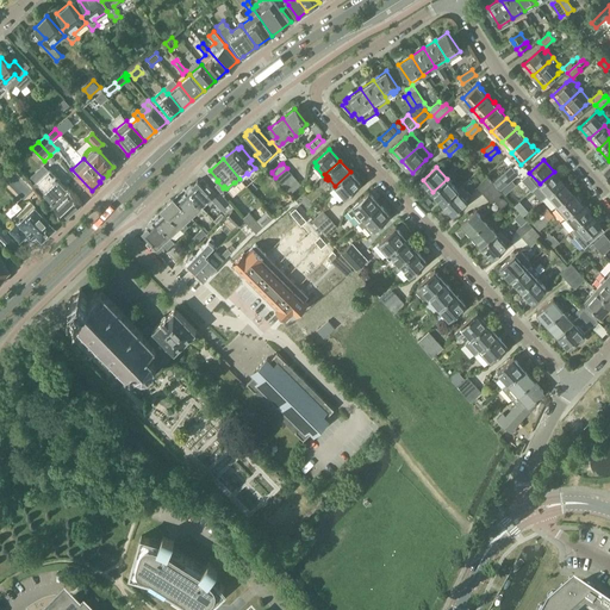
[(493,182),(500,190),(518,174),(511,167),(493,182)]
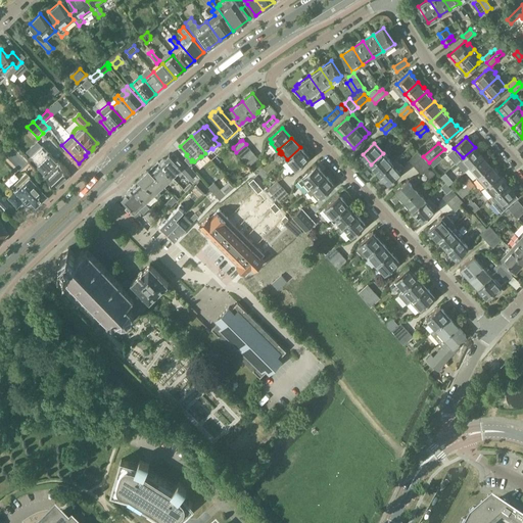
[(250,149),(246,144),(236,152),(240,157),(250,149)]
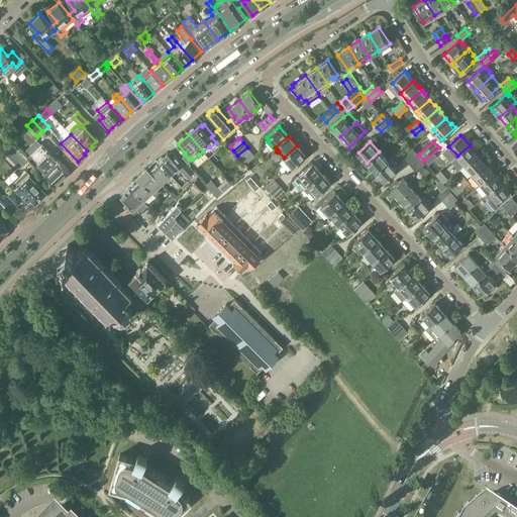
[(30,154),(41,167),(44,170),(42,171),(55,183),(61,179),(62,180),(65,176),(64,175),(69,170),(57,158),(57,159),(41,143),(30,154)]
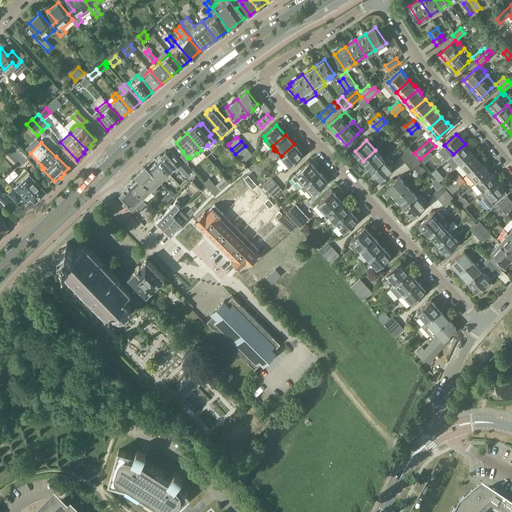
[(302,154),(294,144),(281,156),(283,158),(282,159),(284,161),(285,160),(290,165),(302,154)]
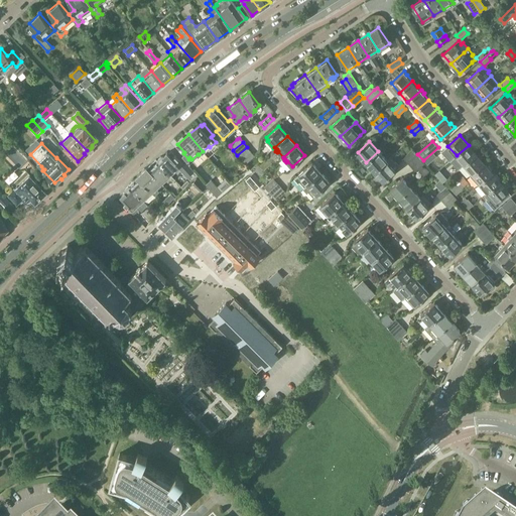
[(469,145),(457,155),(465,164),(477,154),(469,145)]
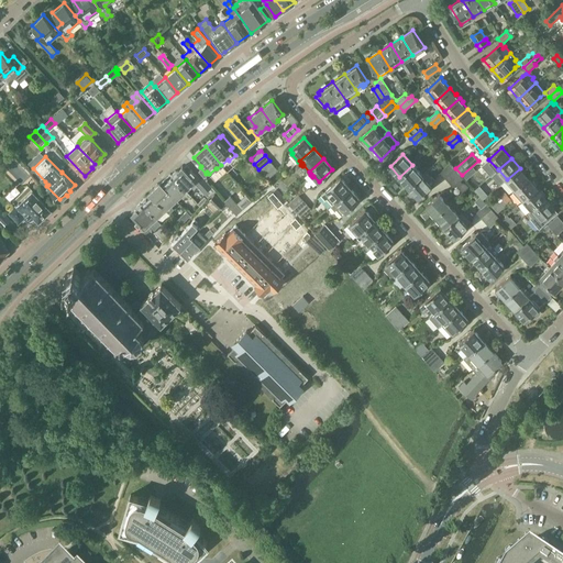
[(273,165),(269,161),(258,169),(263,174),(273,165)]
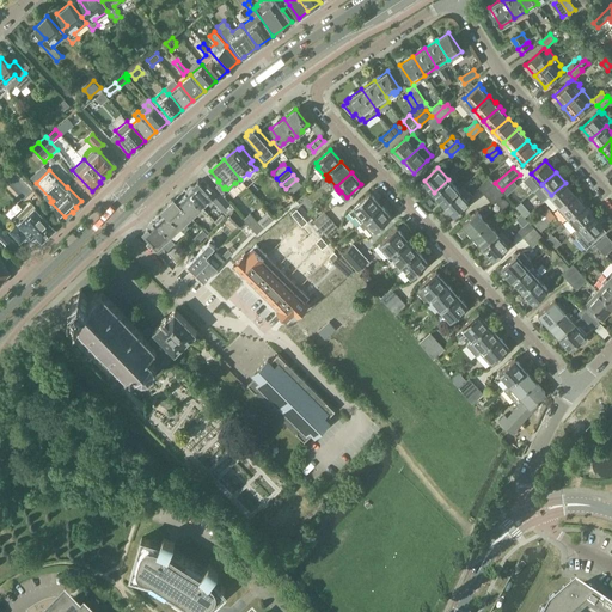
[(484,194),(495,184),(489,178),(479,188),(484,194)]
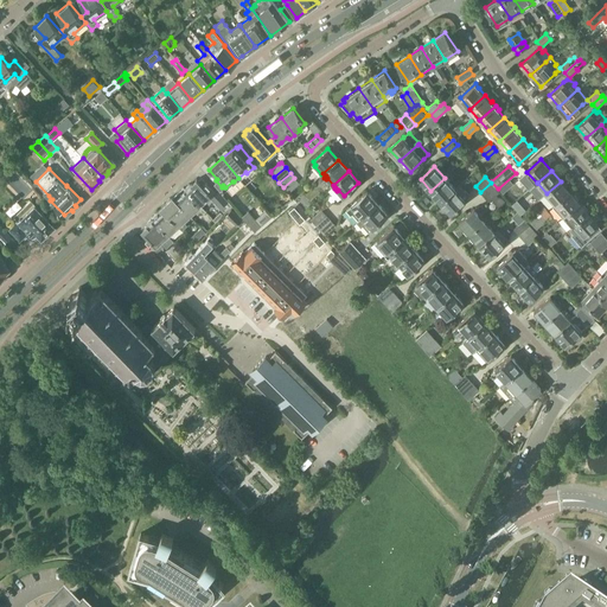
[(198,179),(186,190),(200,205),(210,196),(219,206),(216,210),(221,215),(232,205),(223,195),(221,197),(203,178),(199,180),(198,179)]
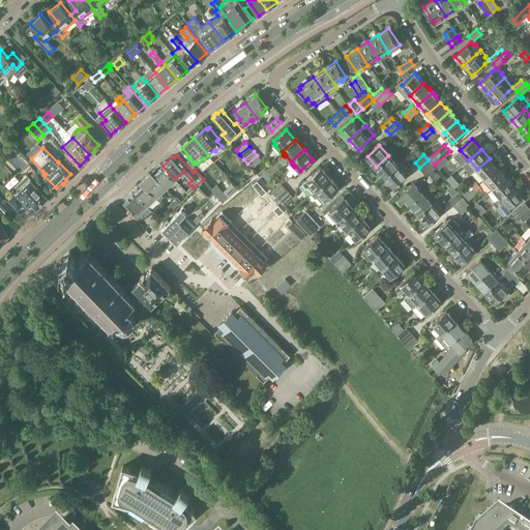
[(261,159),(257,155),(247,164),(252,168),(261,159)]
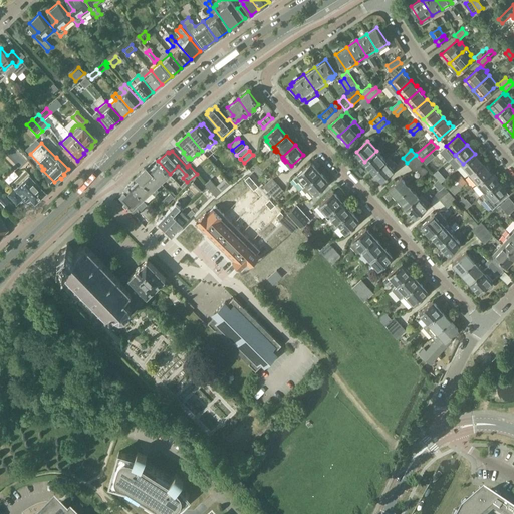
[(376,151),(364,162),(373,171),(386,160),(376,151)]
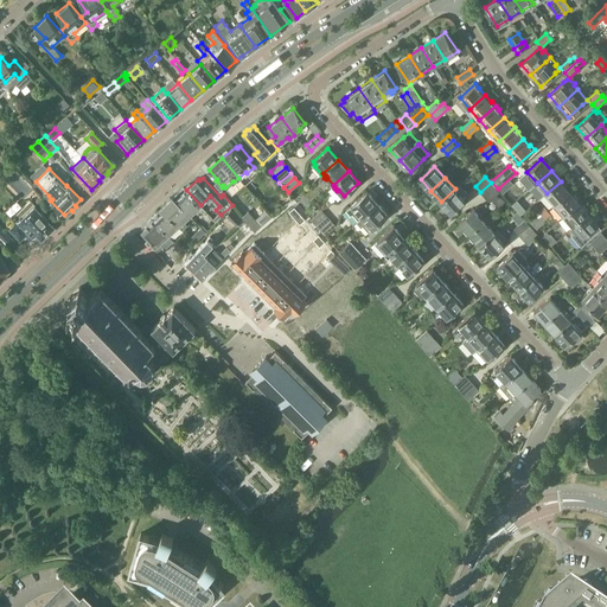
[(569,191),(561,181),(547,193),(555,204),(569,191)]
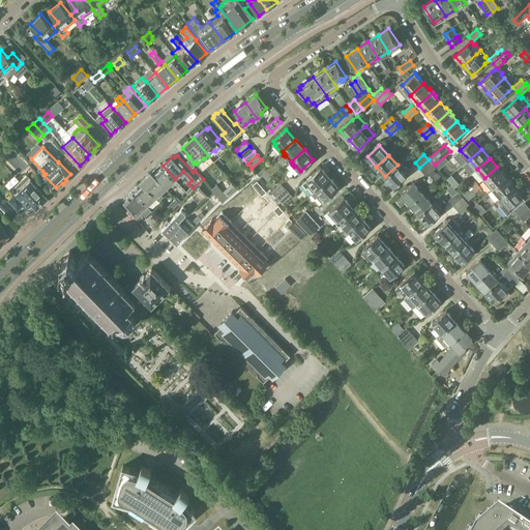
[(429,159),(419,168),(423,172),(432,164),(429,159)]
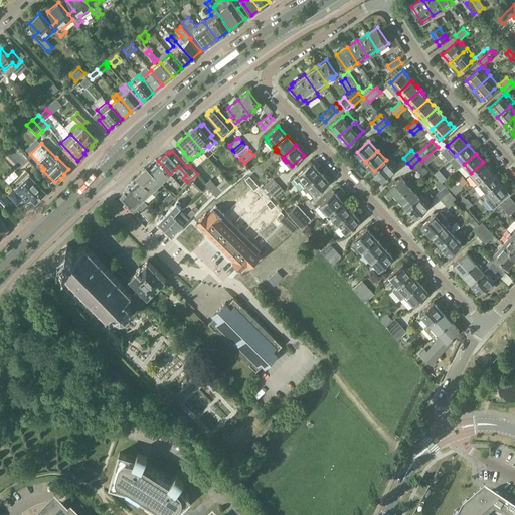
[(386,160),(374,171),(383,181),(394,170),(397,168),(398,164),(395,162),(394,163),(389,157),(386,160)]
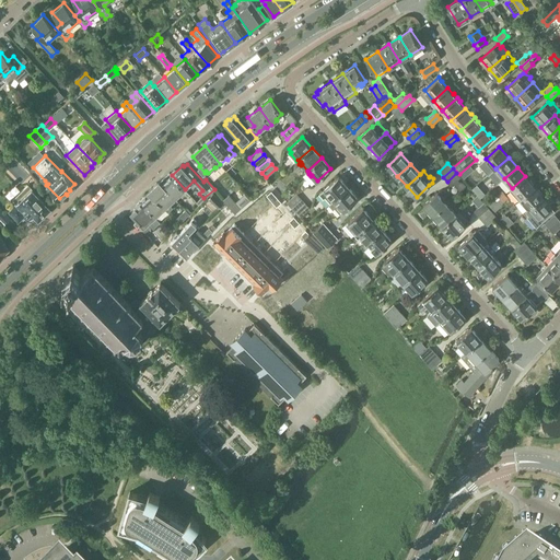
[(461,177),(456,173),(447,182),(452,186),(454,184),(453,184),(458,179),(461,177)]
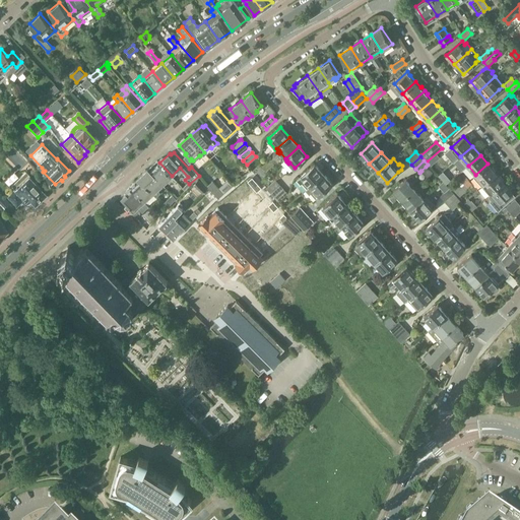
[(159,163),(150,171),(163,184),(172,176),(159,163)]
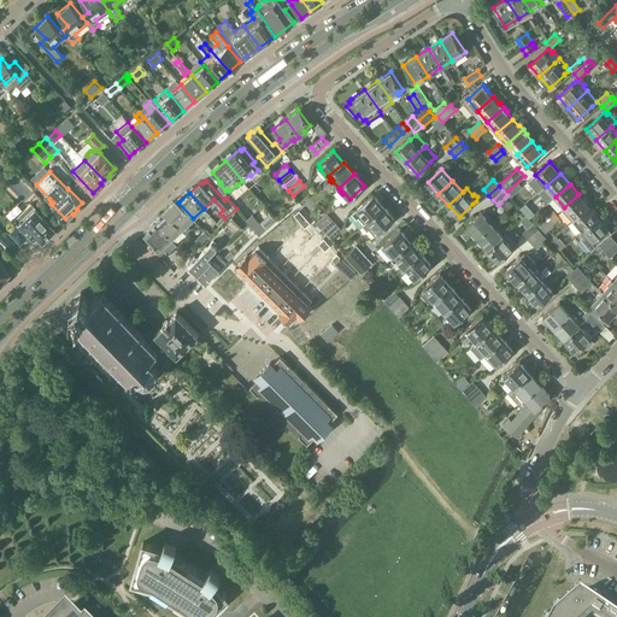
[(363,225),(383,206),(372,194),(351,215),(356,221),(357,218),(363,225)]
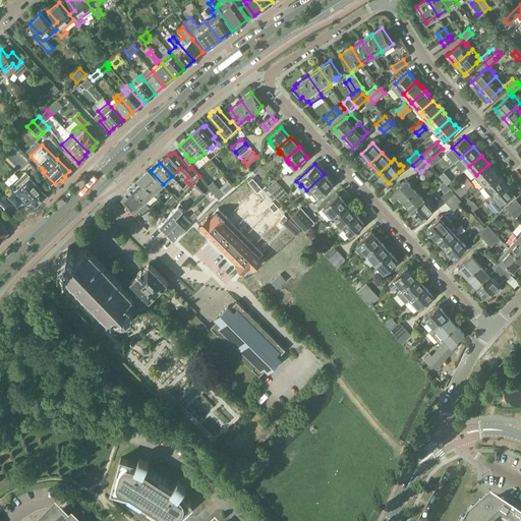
[(488,164),(476,175),(474,177),(482,186),(498,173),(488,164)]
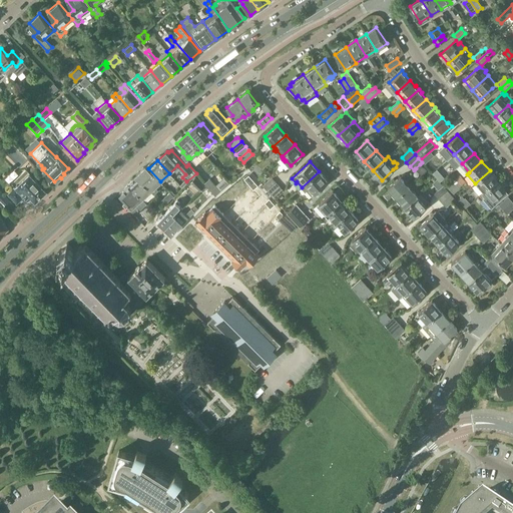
[(420,165),(420,164),(415,168),(416,168),(421,175),(427,169),(424,166),(420,165)]
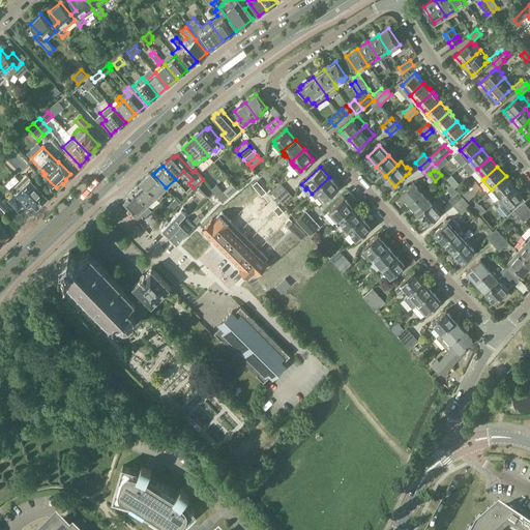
[(166,187),(153,174),(151,171),(141,181),(143,183),(156,197),(159,200),(160,202),(165,198),(163,197),(164,196),(160,193),(166,187)]
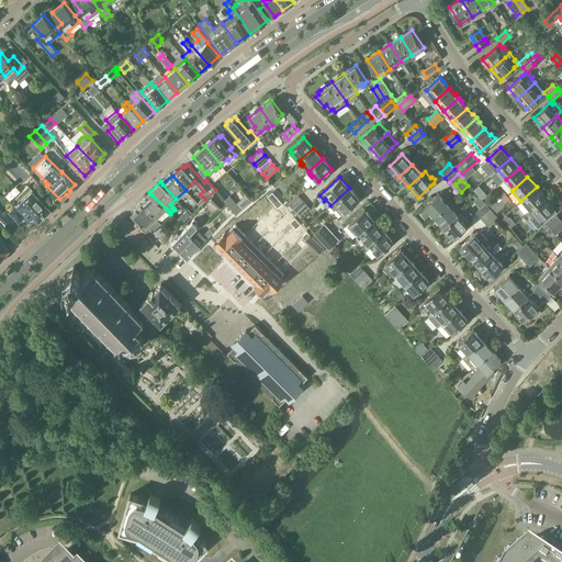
[(31,218),(35,223),(44,214),(47,214),(49,212),(49,209),(51,209),(29,186),(13,201),(17,204),(9,212),(19,222),(24,216),(27,221),(31,218)]
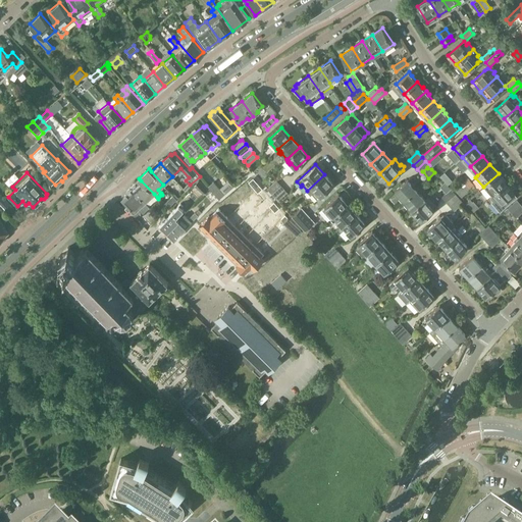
[(506,183),(499,173),(483,187),(491,196),(506,183)]
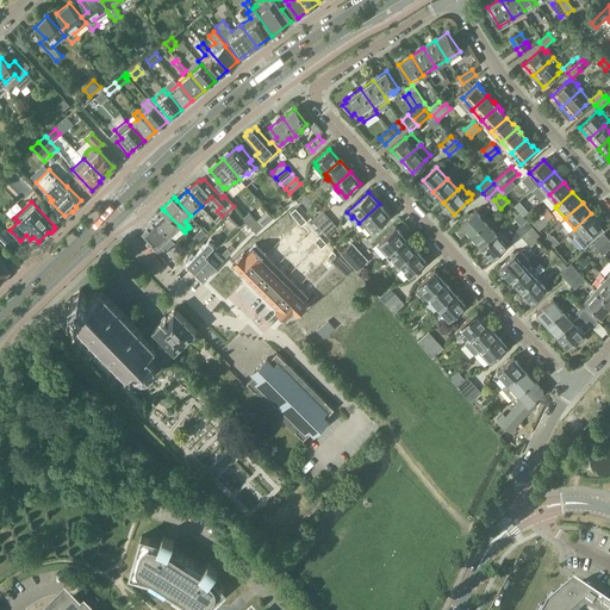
[(379,204),(359,223),(358,224),(362,229),(363,228),(369,234),(390,216),(379,204)]
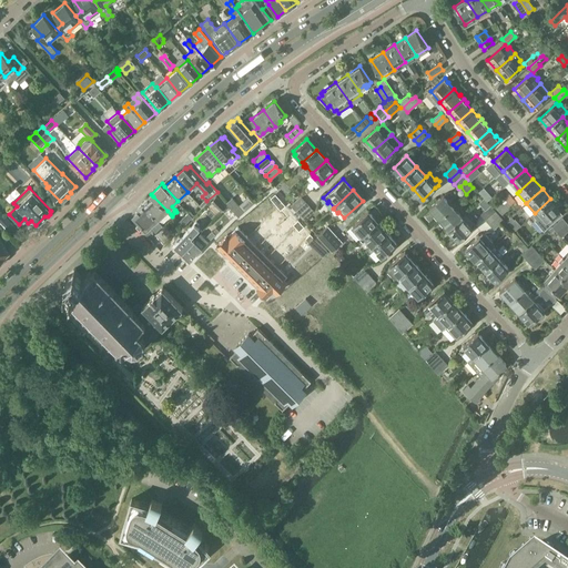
[(153,196),(144,205),(159,220),(168,211),(153,196)]
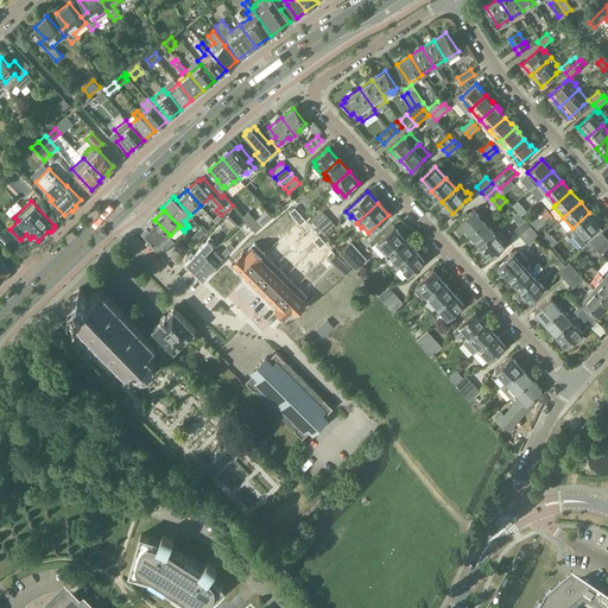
[(240,223),(242,221),(230,210),(226,216),(238,227),(240,223)]
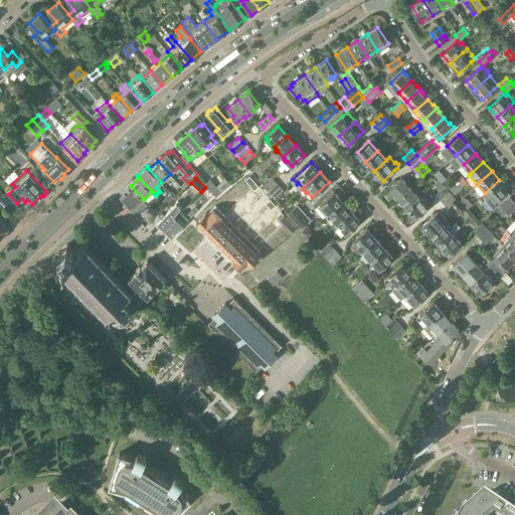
[(268,191),(277,182),(273,178),(264,186),(268,191)]
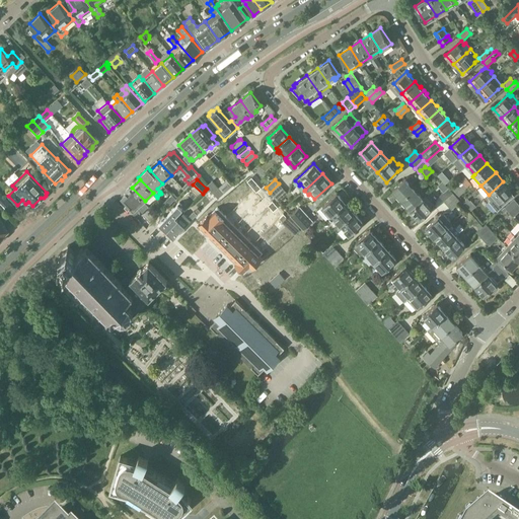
[(401,200),(414,189),(404,179),(393,190),(401,200)]
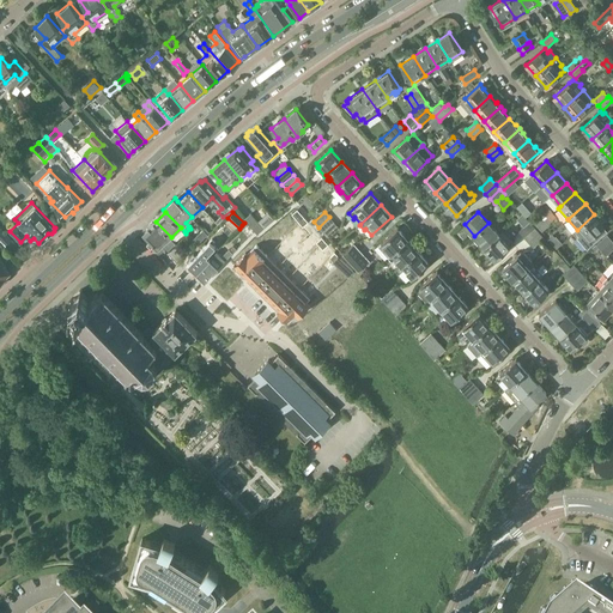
[(244,219),(247,222),(255,231),(258,234),(263,228),(252,213),(244,219)]
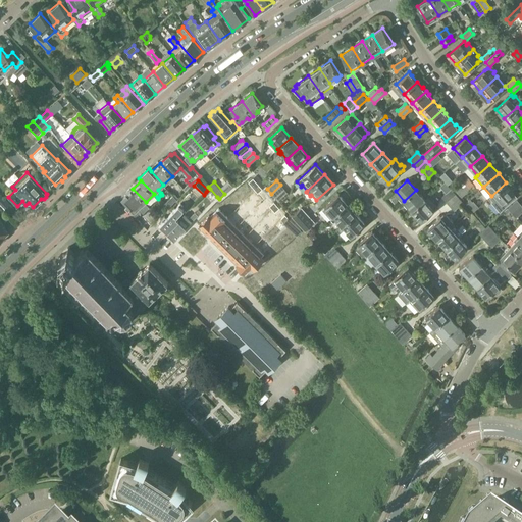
[(447,202),(455,194),(451,190),(445,181),(441,185),(447,190),(445,192),(446,194),(441,198),(447,202)]
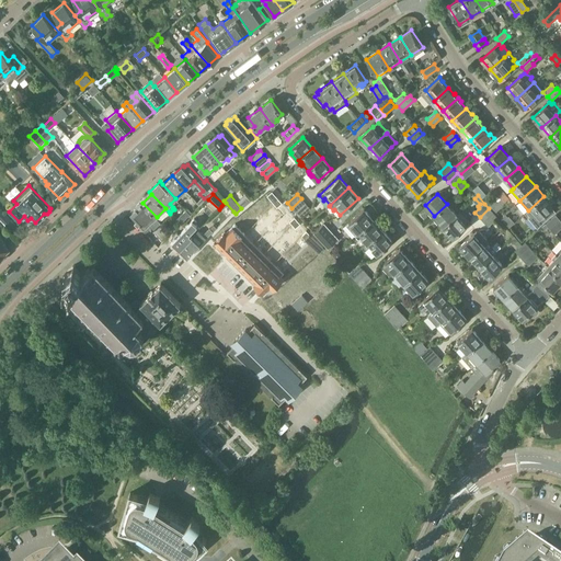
[(544,196),(528,210),(526,212),(530,216),(528,217),(537,227),(553,213),(550,209),(552,206),(544,196)]
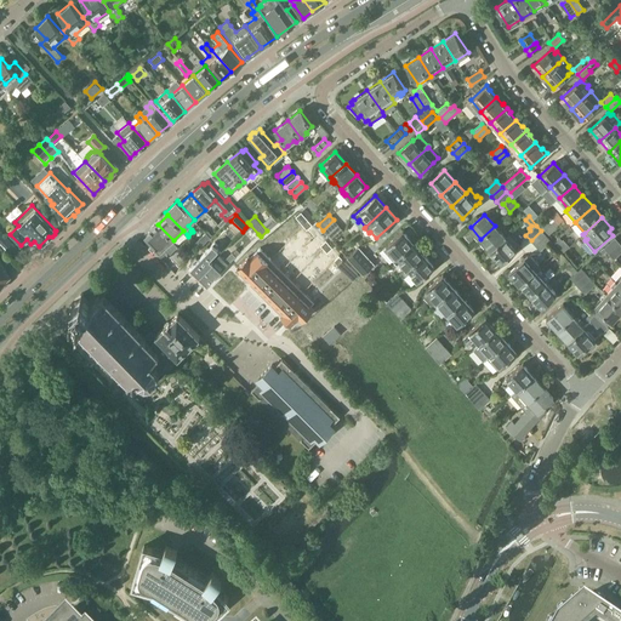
[(334,220),(323,231),(328,235),(339,226),(334,220)]
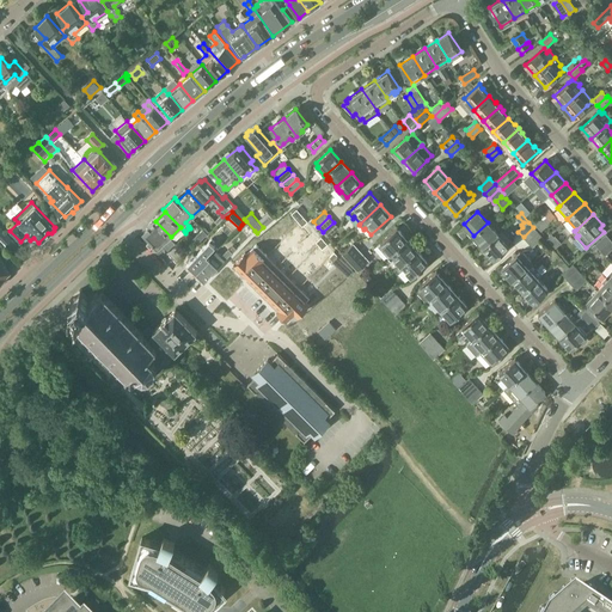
[(171,237),(155,221),(145,231),(148,236),(145,239),(161,256),(166,252),(160,246),(163,244),(167,249),(176,242),(171,237)]
